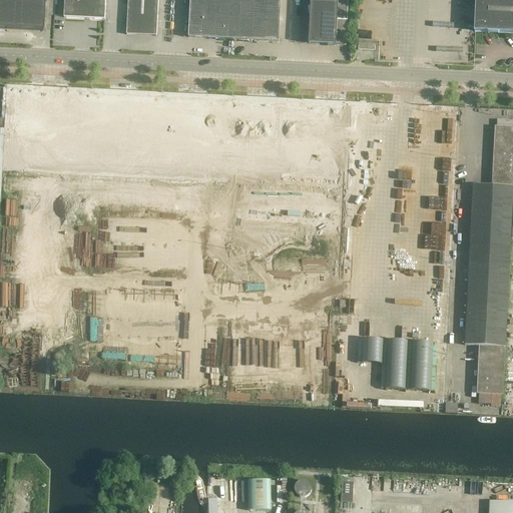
[(0,0),(0,28),(42,31),(43,0),(0,0)]
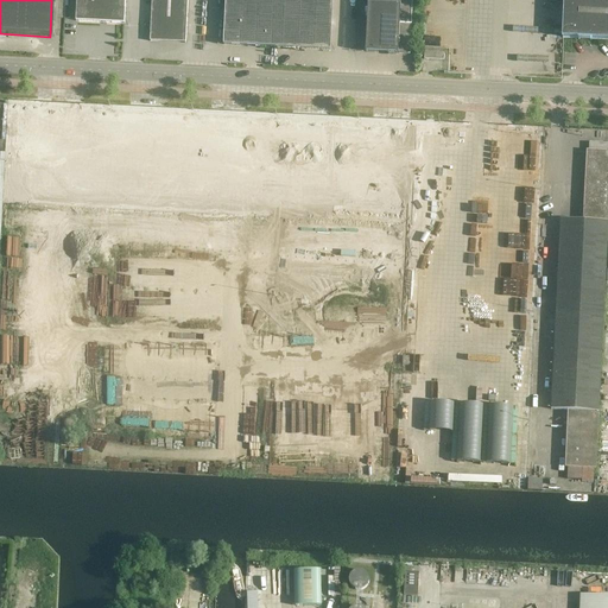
[(76,0),(76,21),(125,24),(125,0),(76,0)]
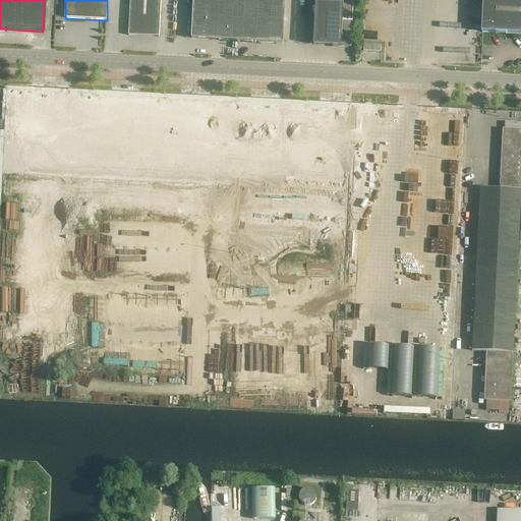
[(161,0),(129,0),(128,36),(159,38),(161,0)]
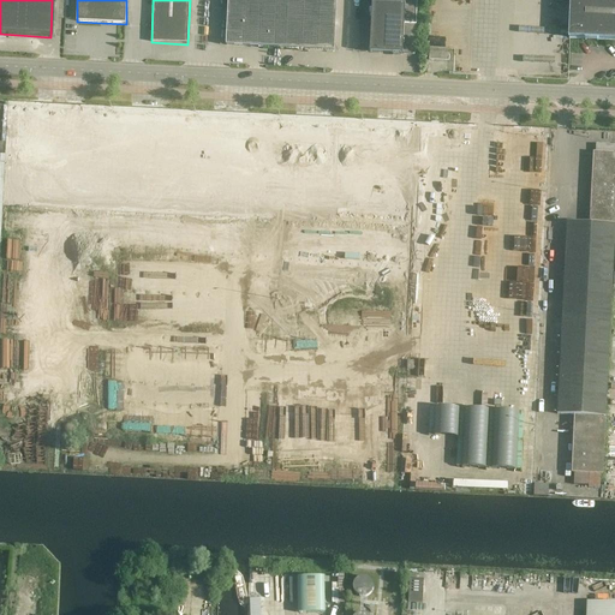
[(228,0),(226,46),(334,51),(336,0),(228,0)]
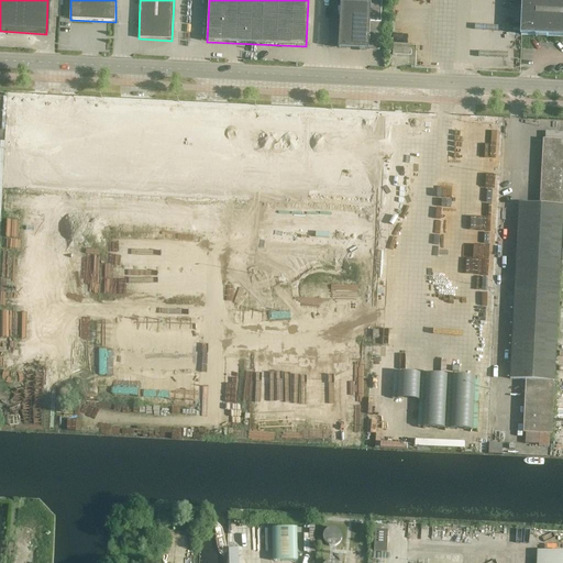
[(341,0),(339,48),(379,51),(382,0),(341,0)]
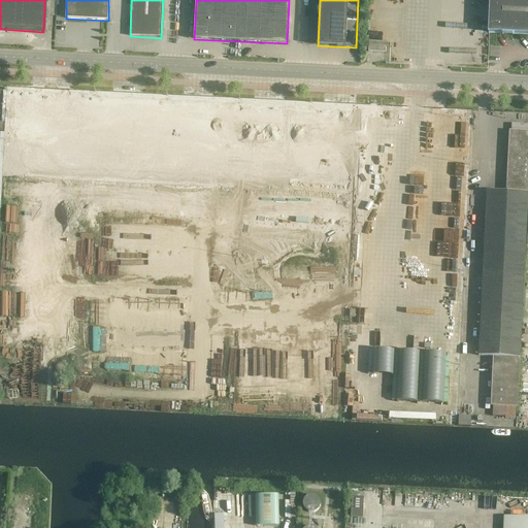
[(527,0),(490,0),(489,33),(527,35),(527,0)]
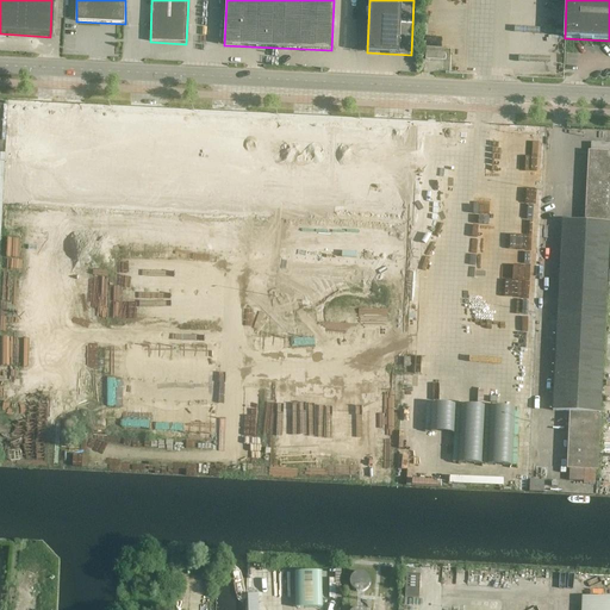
[(415,137),(439,138),(440,124),(416,123),(415,137)]
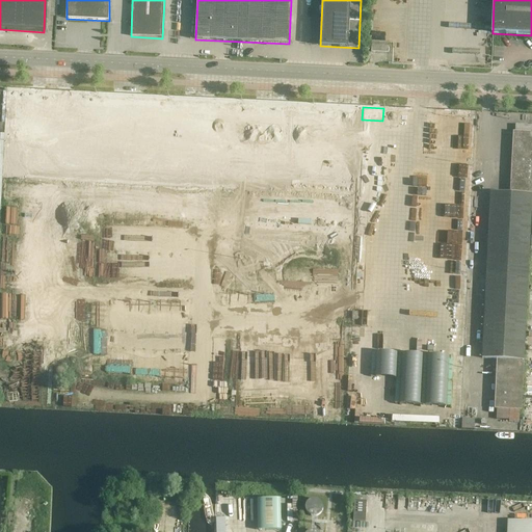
[(531,133),(513,132),(511,175),(510,194),(490,193),(482,360),(497,360),(495,409),(522,411),(531,197),(531,133)]
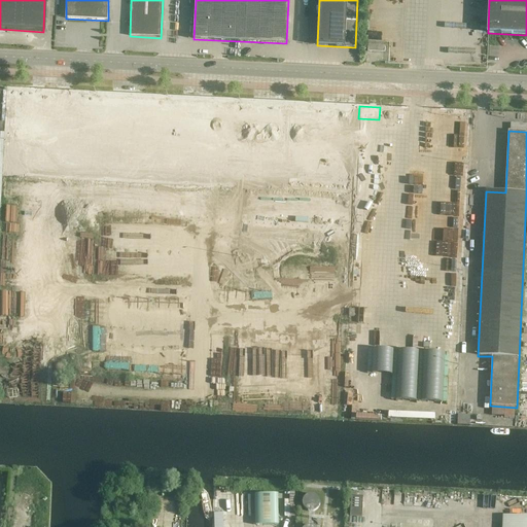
[(326,194),(326,206),(339,206),(339,194),(326,194)]
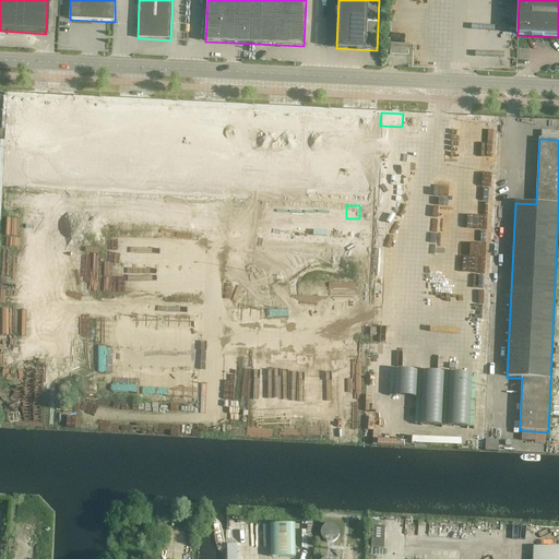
[(162,211),(163,222),(180,222),(180,216),(171,217),(171,210),(162,211)]
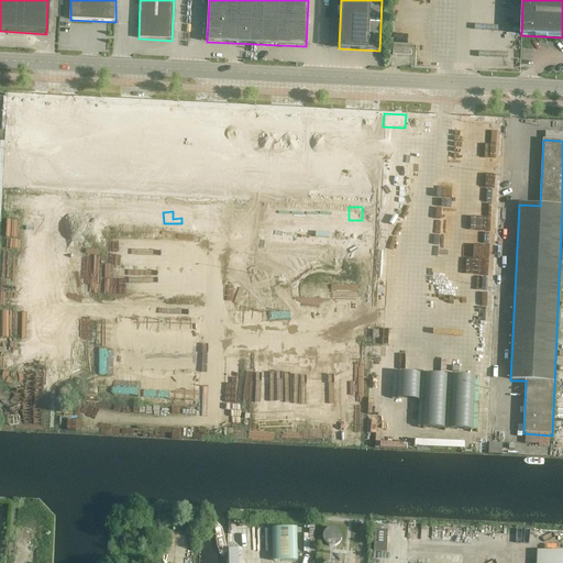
[(388,428),(392,332),(375,331),(373,428),(388,428)]
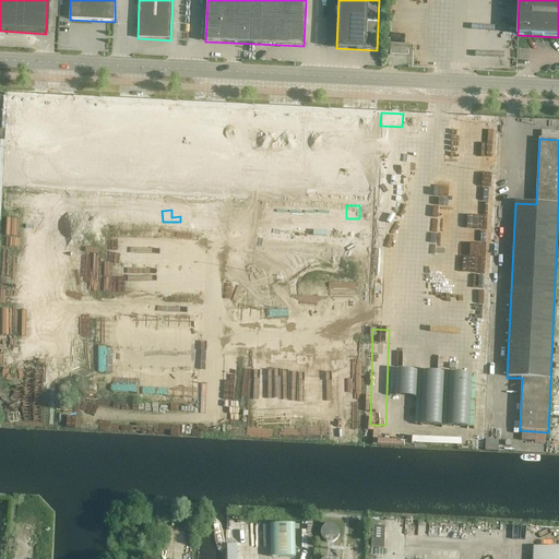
[(307,520),(285,521),(286,544),(300,544),(300,535),(308,534),(307,520)]
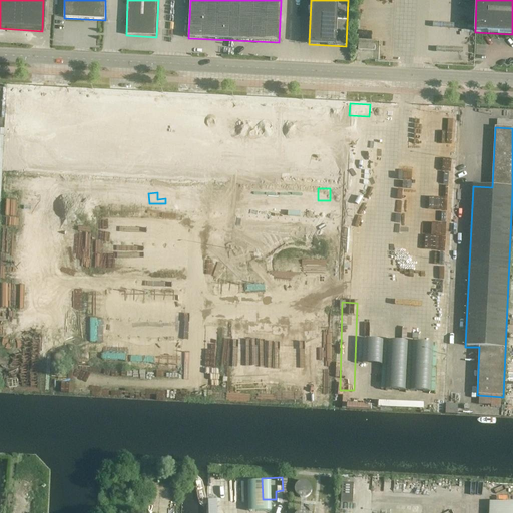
[(305,498),(307,498),(308,497),(310,496),(311,493),(312,491),(312,488),(311,486),(309,483),(306,482),(304,482),(301,482),(299,483),(297,485),(296,487),(295,489),(295,492),(296,494),(298,496),(300,498),(302,498),(305,498)]
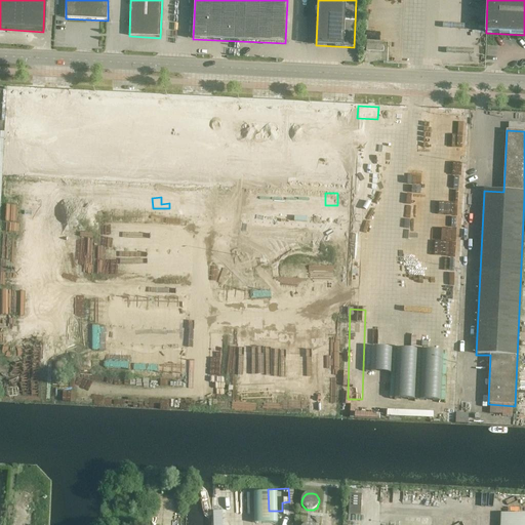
[(362,495),(350,494),(349,515),(361,515),(362,495)]
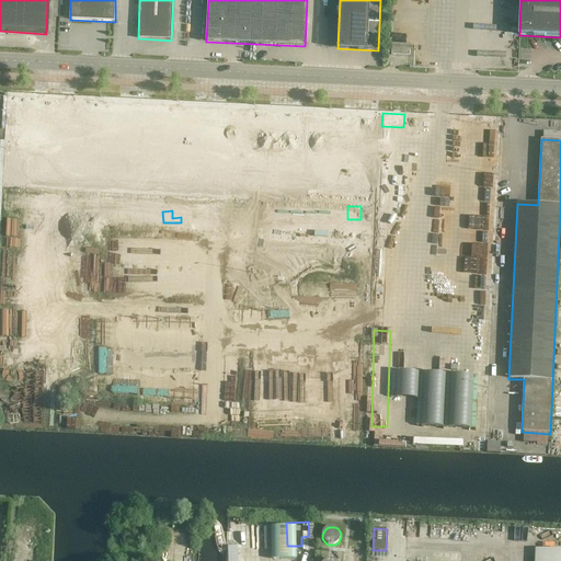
[(19,536),(24,540),(29,535),(23,530),(19,536)]
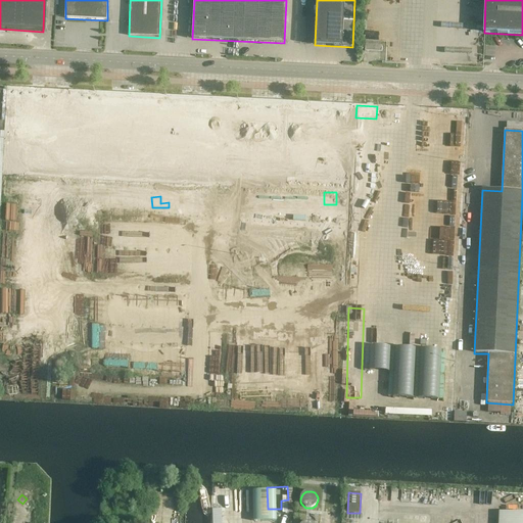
[(522,522),(522,513),(504,513),(503,522),(522,522)]
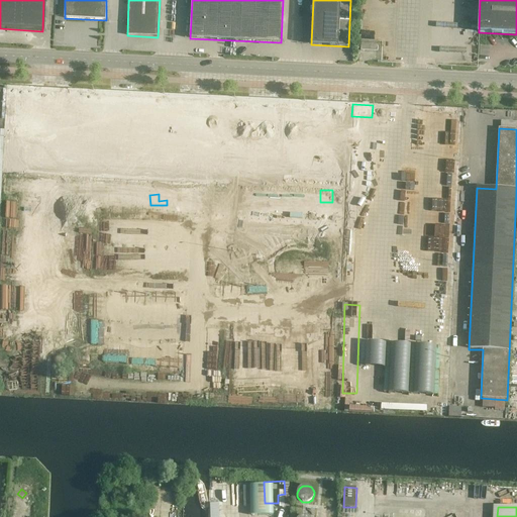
[(278,509),(278,516),(287,516),(287,508),(278,509)]
